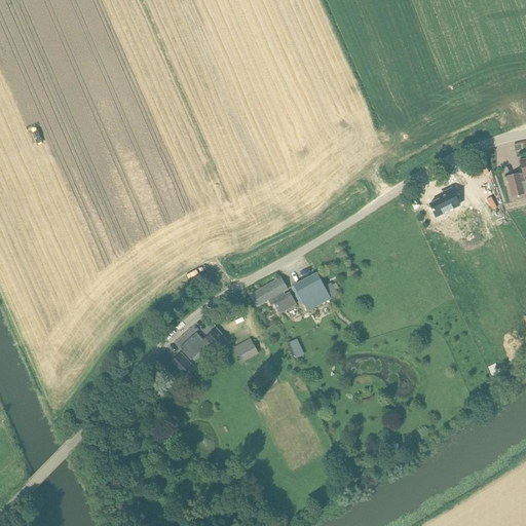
[(525,159),(520,160),(523,174),(519,175),(519,174),(506,177),(512,196),(524,193),(521,183),(525,182),(524,177),(525,176),(525,159)]
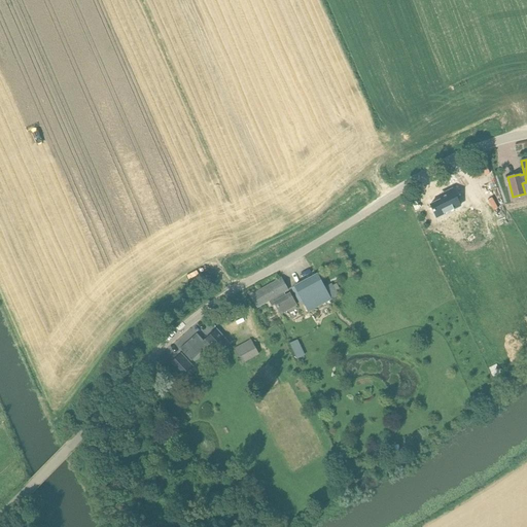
[(470,168),(473,177),(475,180),(490,174),(485,162),(470,168)]
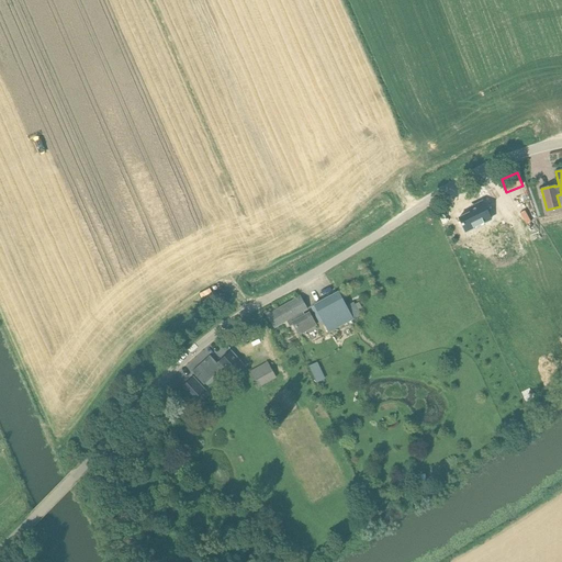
[(493,221),(484,203),(473,209),(474,211),(460,217),(467,233),(493,221)]
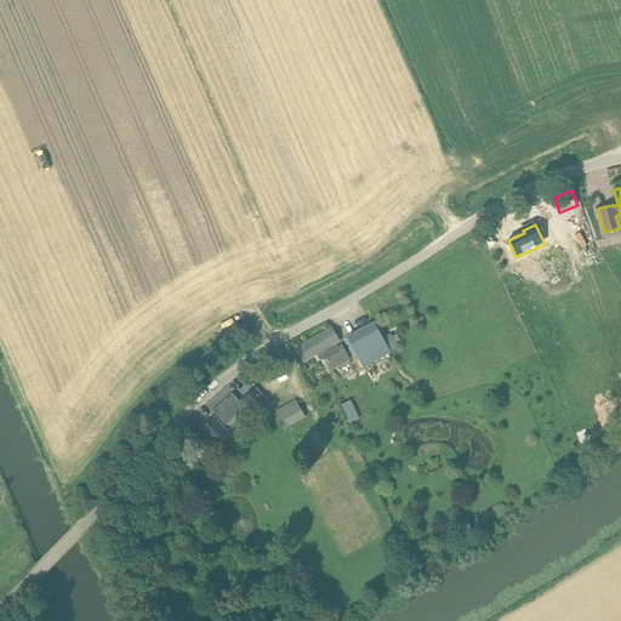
[(347,337),(352,345),(348,347),(353,357),(357,354),(364,368),(389,353),(398,348),(391,335),(382,340),(374,323),(347,337)]
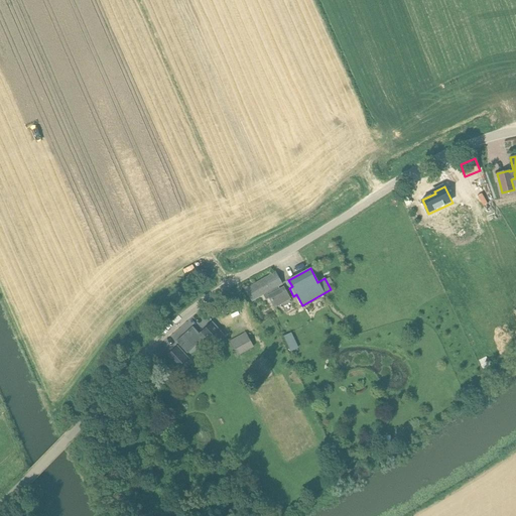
[(246,289),(250,298),(252,301),(263,295),(266,301),(269,299),(274,308),(290,299),(284,289),(273,295),(271,291),(269,288),(264,279),(246,289)]
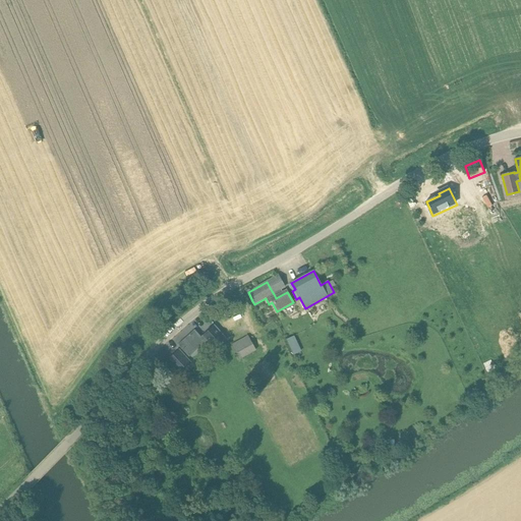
[(194,329),(177,344),(188,356),(207,341),(216,350),(227,340),(221,334),(214,326),(201,337),(194,329)]
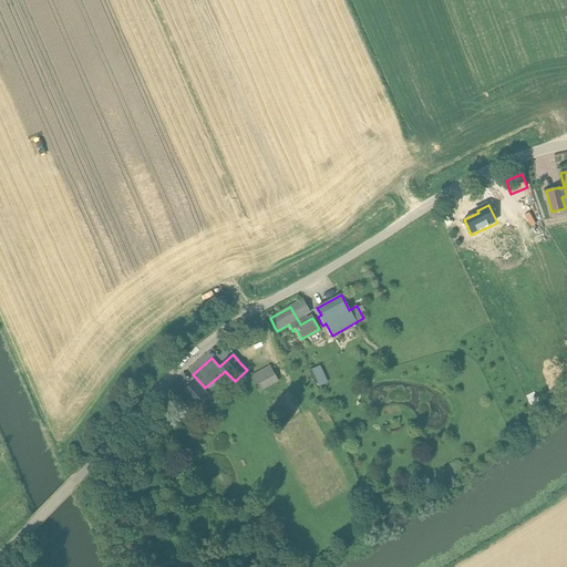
[(311,369),(320,387),(329,382),(320,366),(311,369)]
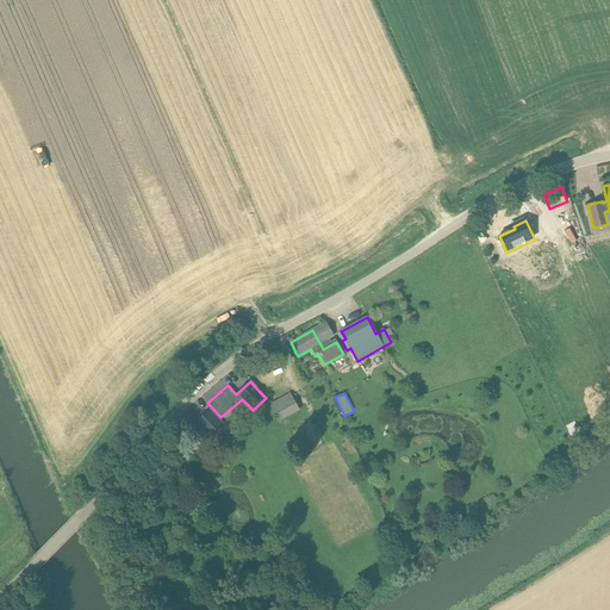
[(292,397),(273,408),(280,421),(299,411),(292,397)]
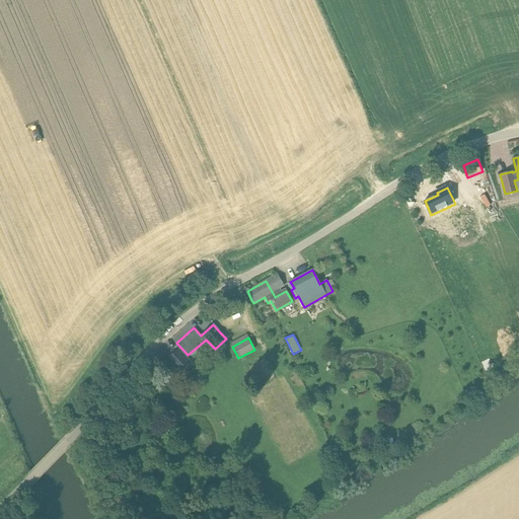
[(163,355),(160,357),(173,370),(187,357),(174,345),(173,346),(163,355)]
